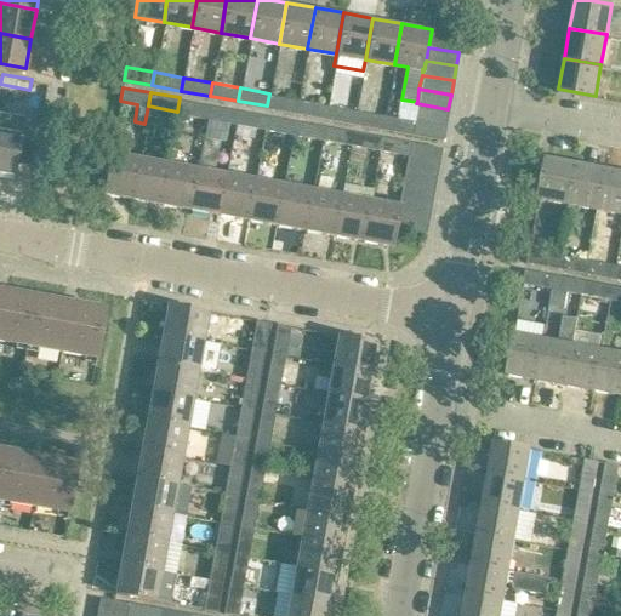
[(298,98),(269,93),(267,106),(296,112),(298,98)]
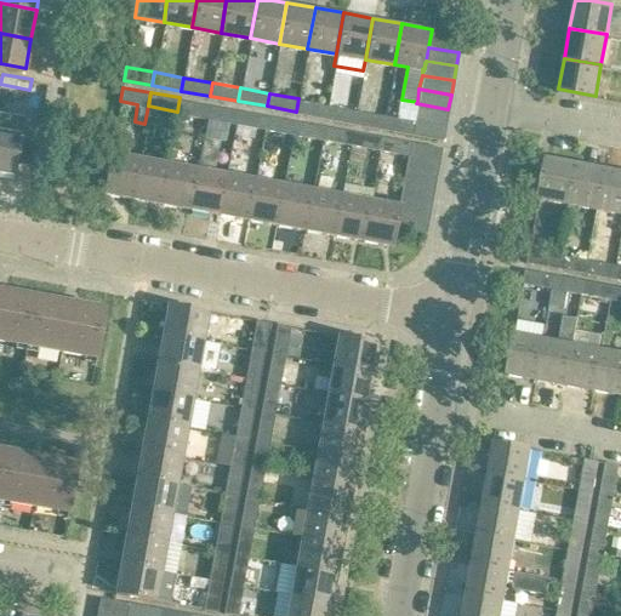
[(209,103),(180,97),(177,112),(205,117),(209,103)]
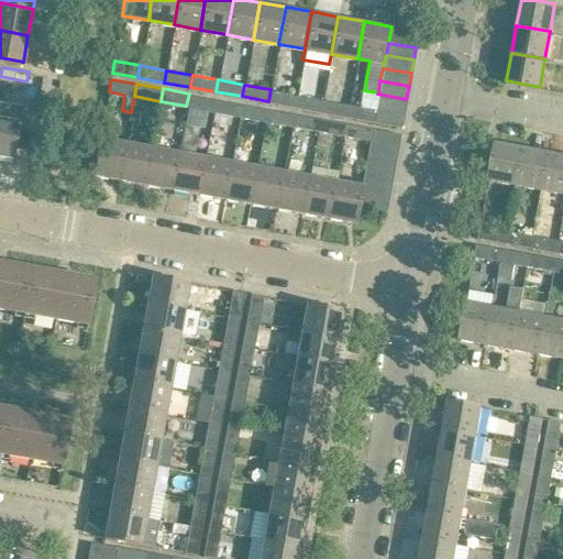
[(271,89),(268,101),(295,106),(297,94),(271,89)]
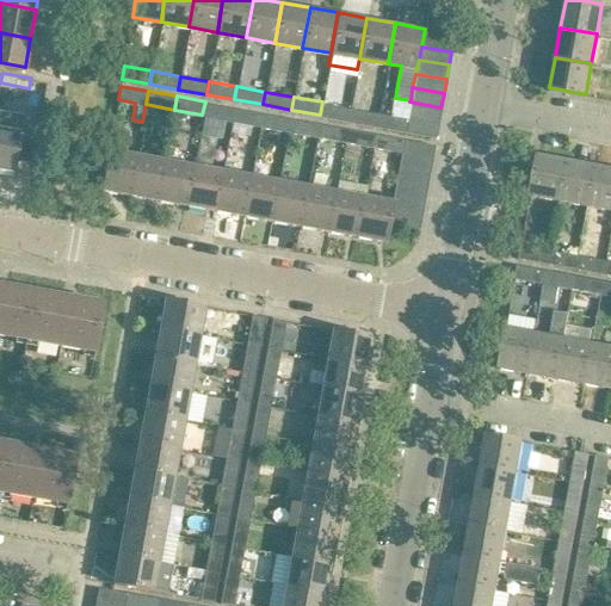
[(233,106),(205,101),(202,115),(230,119),(233,106)]
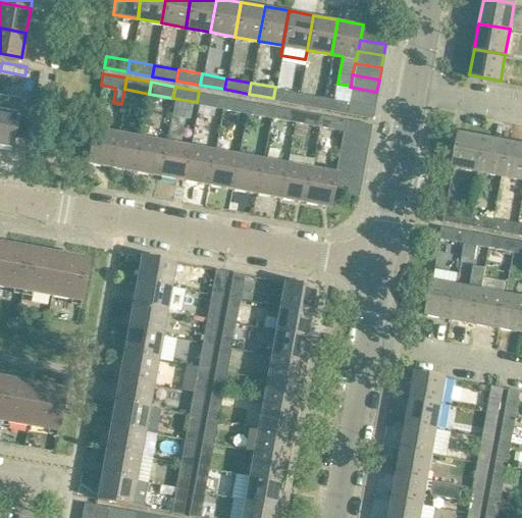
[(299,92),(275,87),(273,98),(297,102),(299,92)]
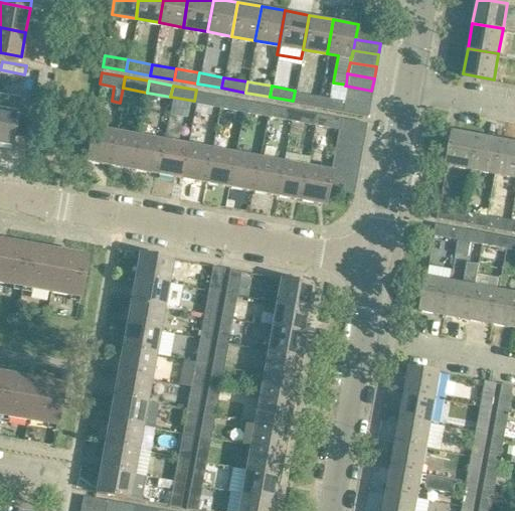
[(369,103),(371,91),(345,86),(343,98),(369,103)]
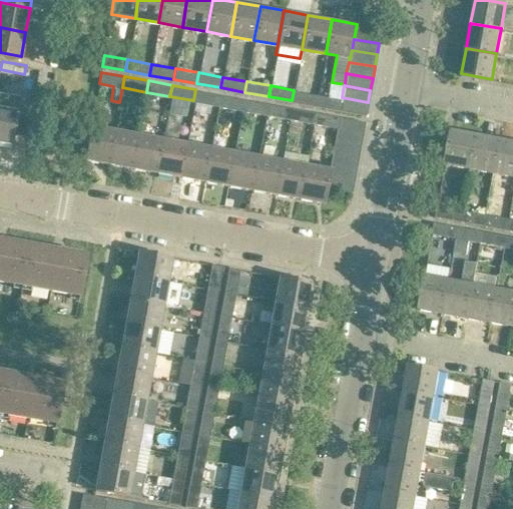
[(193,100),(217,105),(219,93),(195,89),(193,100)]
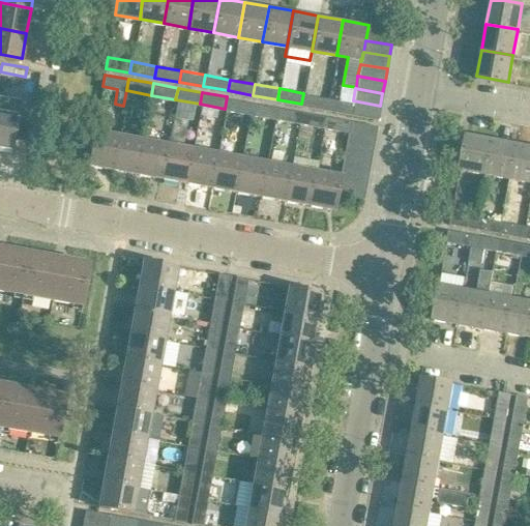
[(15,138),(20,109),(22,98),(0,93),(0,146),(12,149),(15,138)]
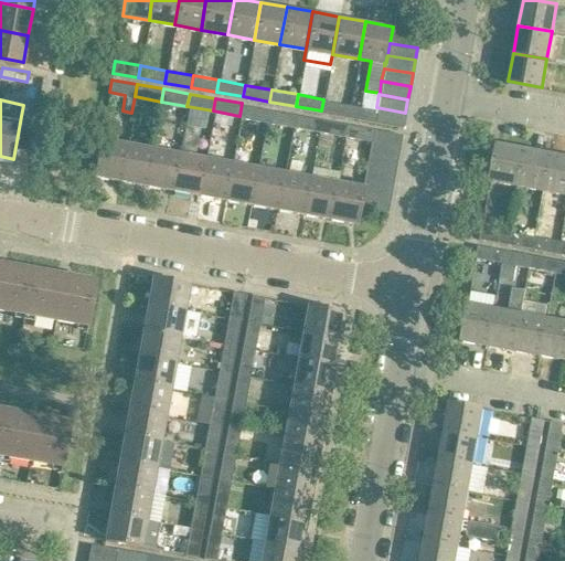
[(323,99),(321,110),(348,116),(350,104),(323,99)]
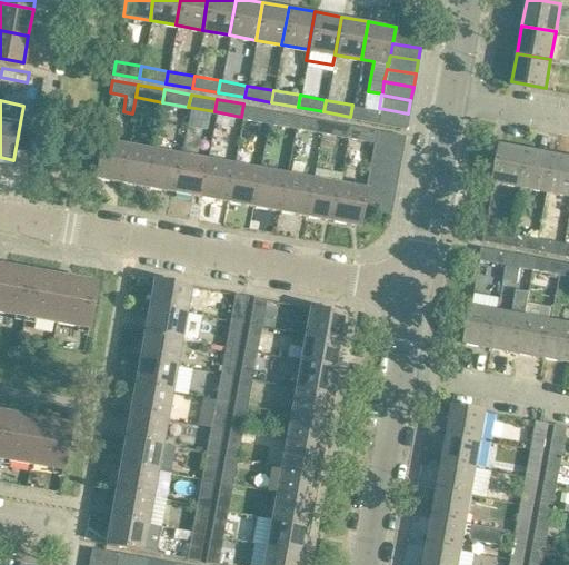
[(270,109),(243,103),(241,117),(268,121),(270,109)]
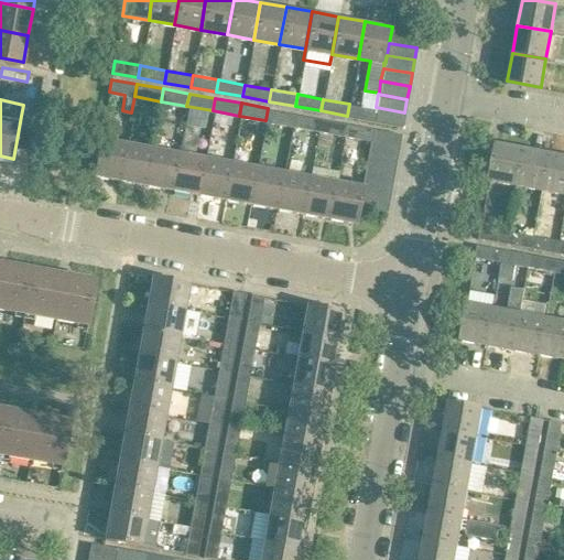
[(376,108),(349,104),(347,116),(373,120),(376,109),(376,108)]
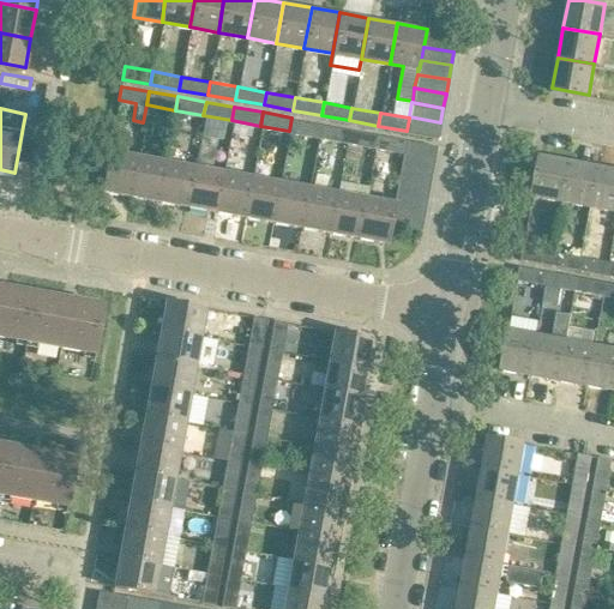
[(438,137),(440,122),(409,116),(409,118),(409,119),(407,131),(438,137)]
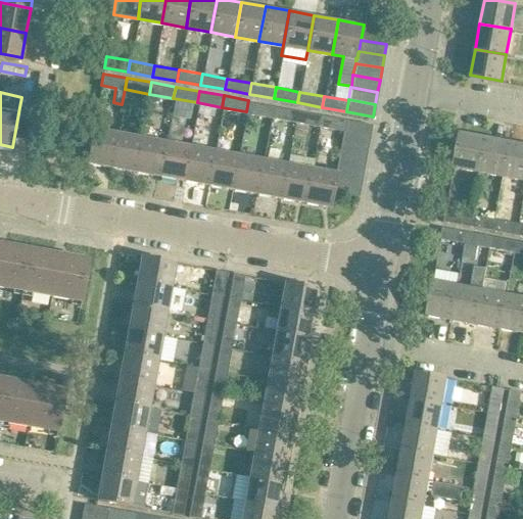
[(246,111),(270,115),(273,104),(248,100),(246,111)]
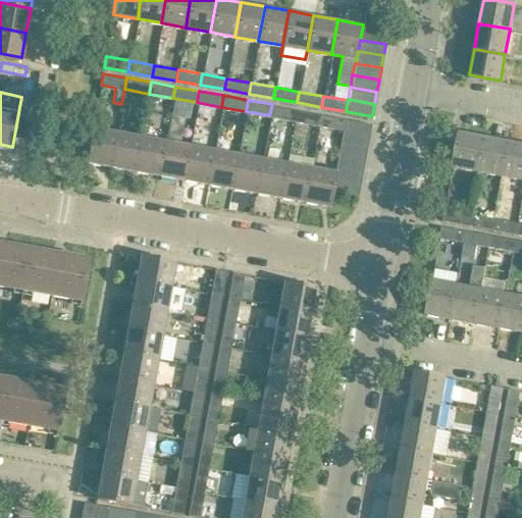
[(296,108),(272,104),(269,115),(294,120),(296,108)]
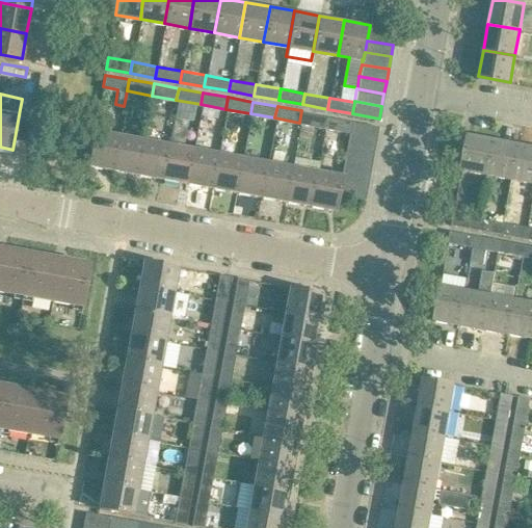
[(20,109),(15,138),(27,140),(32,111),(20,109)]
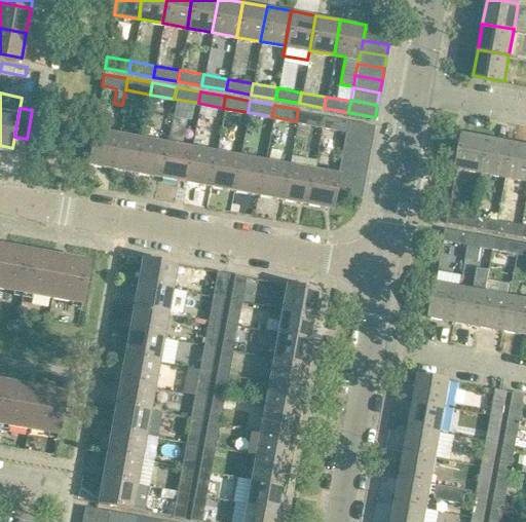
[(296,121),(321,125),(323,113),(298,109),(296,121)]
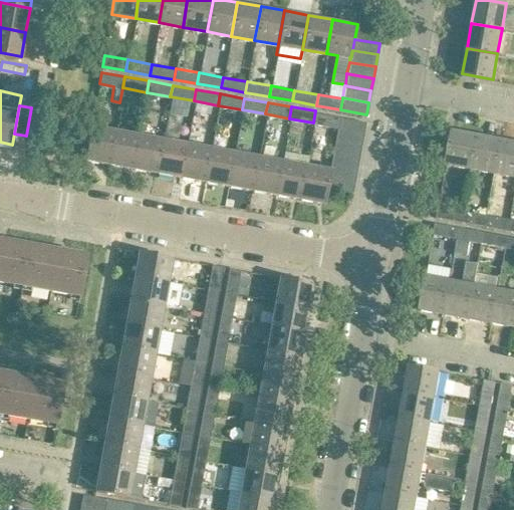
[(339,115),(315,110),(313,122),(337,126),(339,115)]
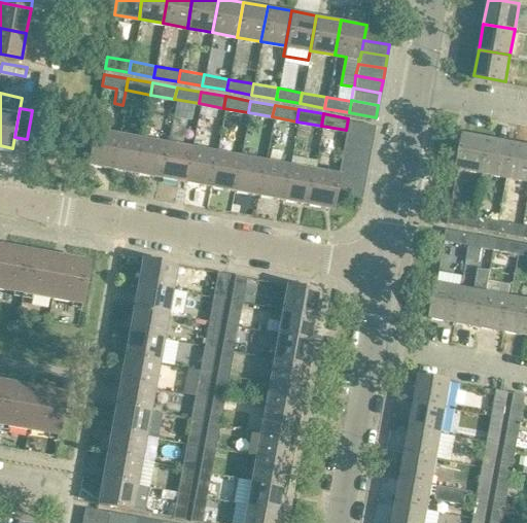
[(348,118),(346,130),(373,135),(375,123),(348,118)]
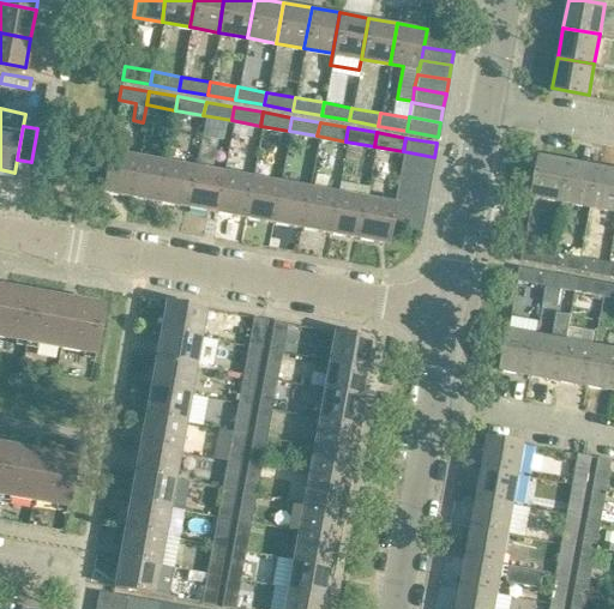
[(102,190),(130,194),(137,155),(109,149),(102,190)]
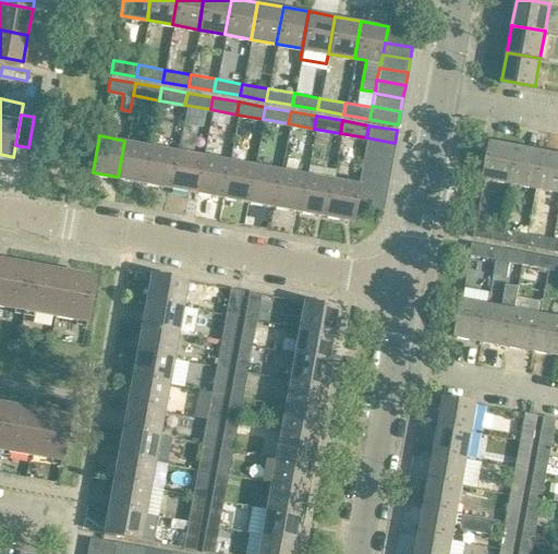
[(392,156),(395,143),(366,137),(366,140),(365,140),(363,151),(392,156)]
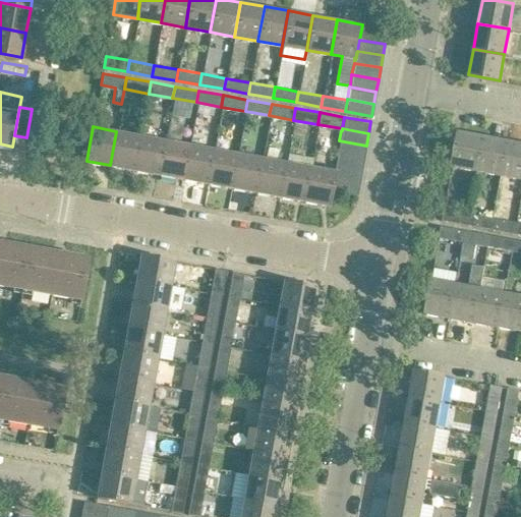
[(453,165),(475,169),(482,134),(458,130),(452,165),(453,165)]
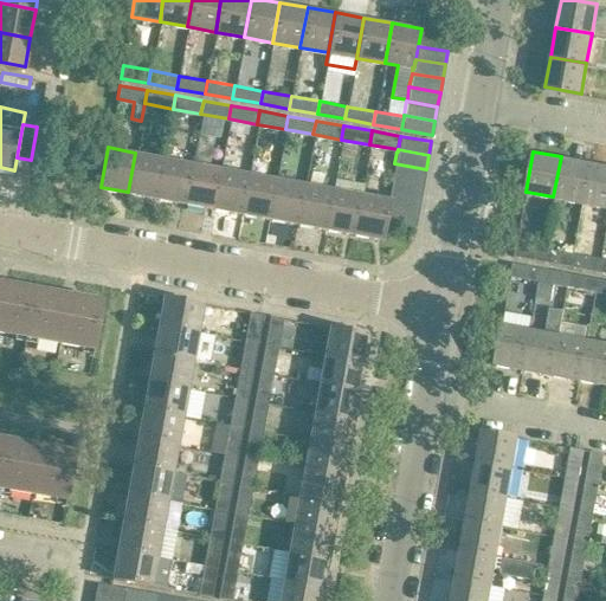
[(163,157),(135,153),(128,192),(156,196),(163,157)]
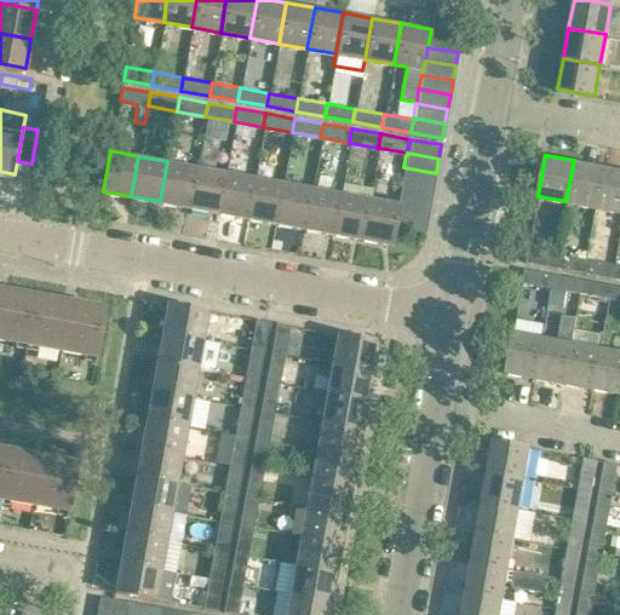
[(602,166),(574,160),(566,201),(595,206),(602,166)]
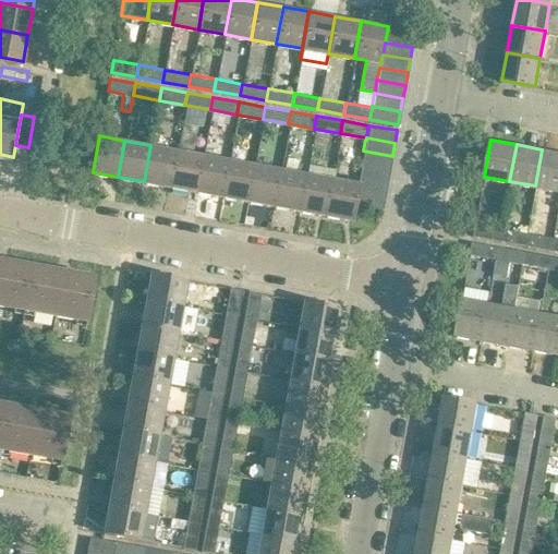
[(144,181),(170,185),(177,149),(150,145),(144,181)]
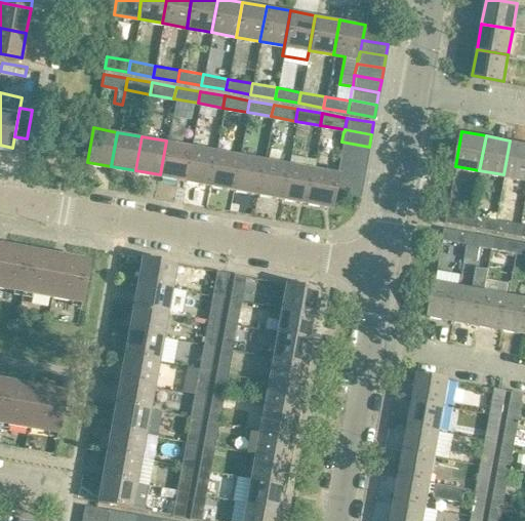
[(191,146),(166,141),(160,174),(185,179),(191,146)]
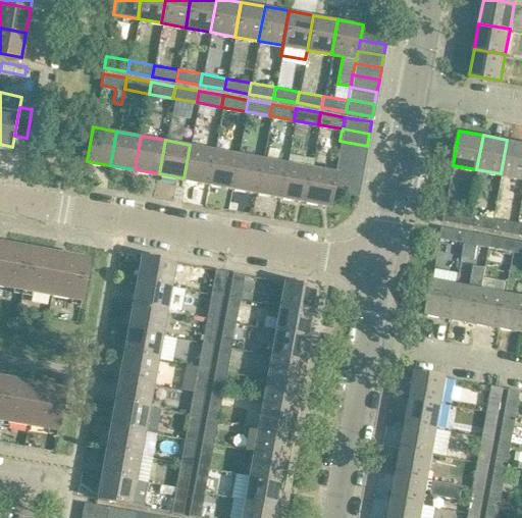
[(521,142),(507,140),(501,173),(521,177),(521,142)]
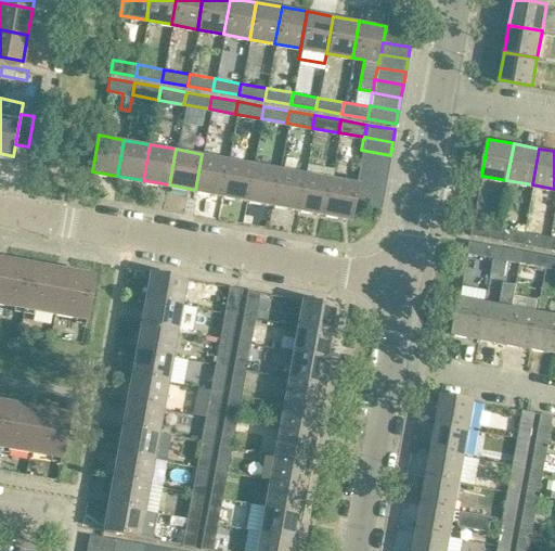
[(361,150),(359,163),(388,168),(390,155),(361,150)]
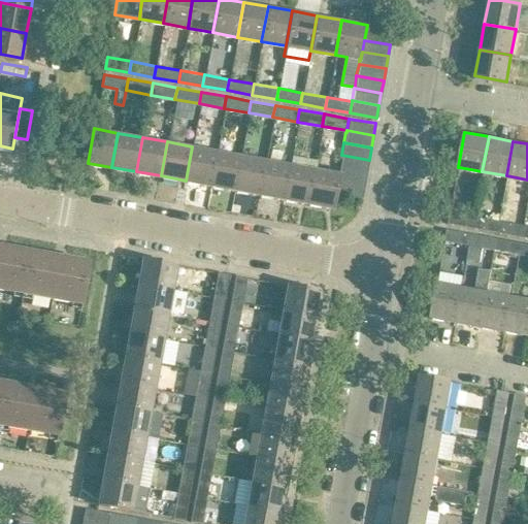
[(186,181),(209,185),(216,151),(192,146),(186,181)]
